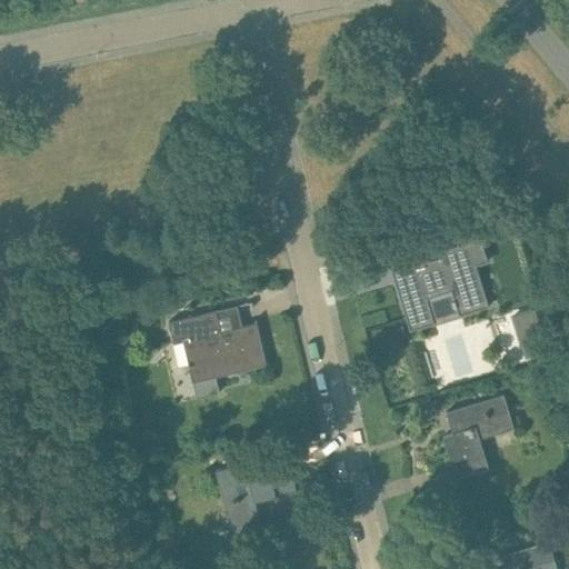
[(398,261),(390,263),(410,330),(435,322),(428,299),(447,292),(452,291),(453,296),(455,299),(452,300),(455,307),(457,306),(460,315),(489,306),(477,265),(489,261),(480,232),(457,239),(458,245),(438,250),(440,257),(439,257),(430,260),(428,253),(398,262),(398,261)]
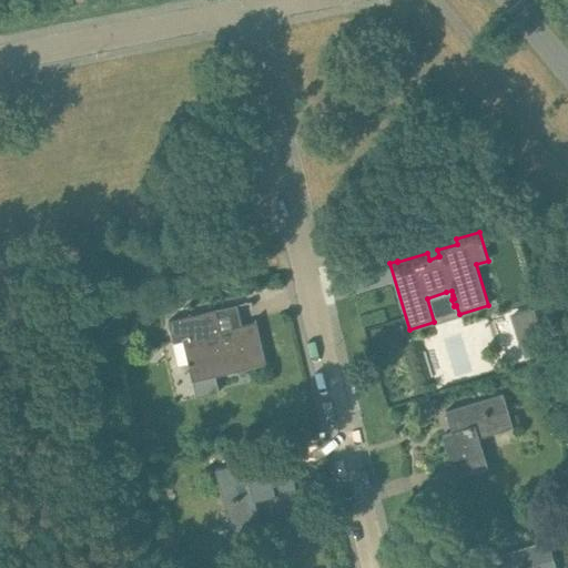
[(222,330),(216,308),(169,321),(174,342),(183,340),(196,396),(219,391),(215,375),(266,364),(257,322),(222,330)]
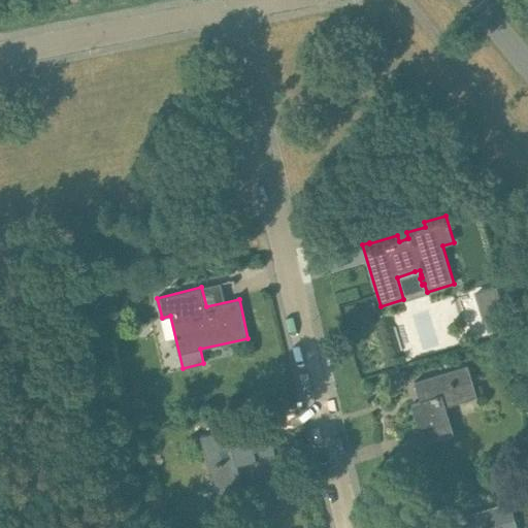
[(477,397),(467,365),(415,382),(420,401),(411,403),(424,443),(454,434),(446,407),(477,397)]
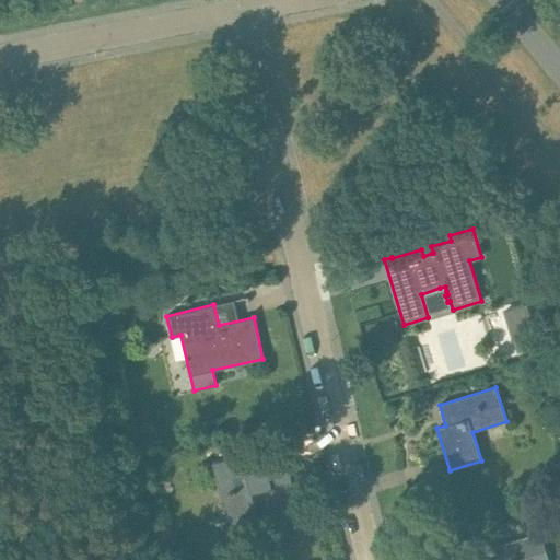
[(299,510),(283,445),(212,462),(225,518),(257,511),(253,492),(270,488),(277,514),(299,510)]
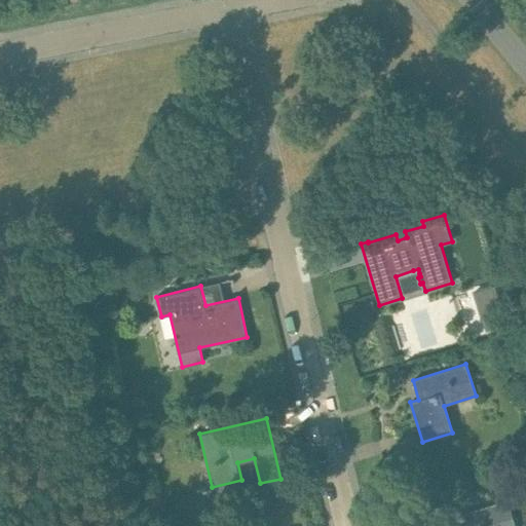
[(479,525),(477,525),(515,525),(514,524),(506,501),(474,512),(479,525)]
